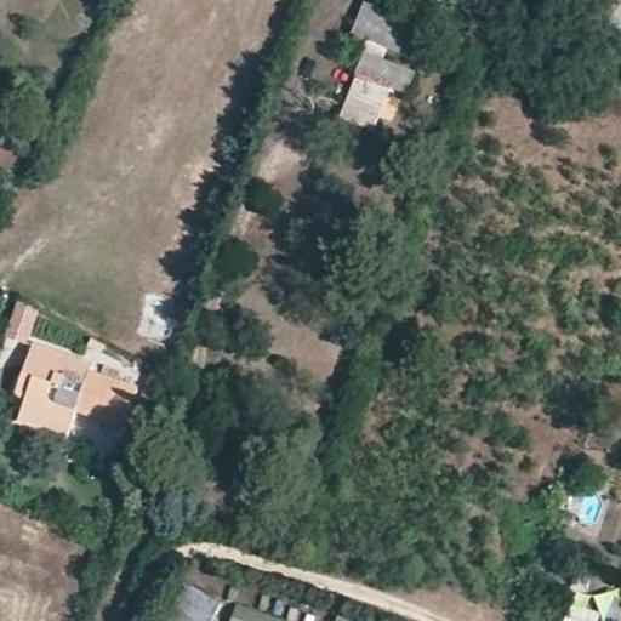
[(433,39),(365,11),(357,32),(372,38),(357,74),(346,103),(340,118),(374,131),(379,120),(392,87),(405,93),(411,77),(382,64),(389,45),(425,60),(433,39)]
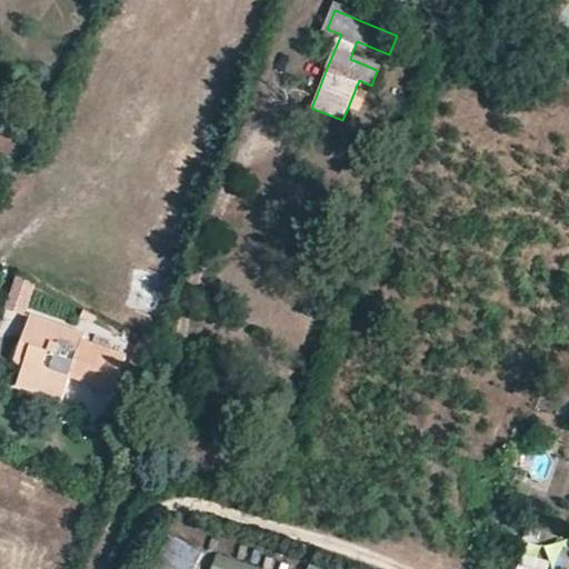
[(327,68),(307,60),(296,87),(317,95),(327,68)]
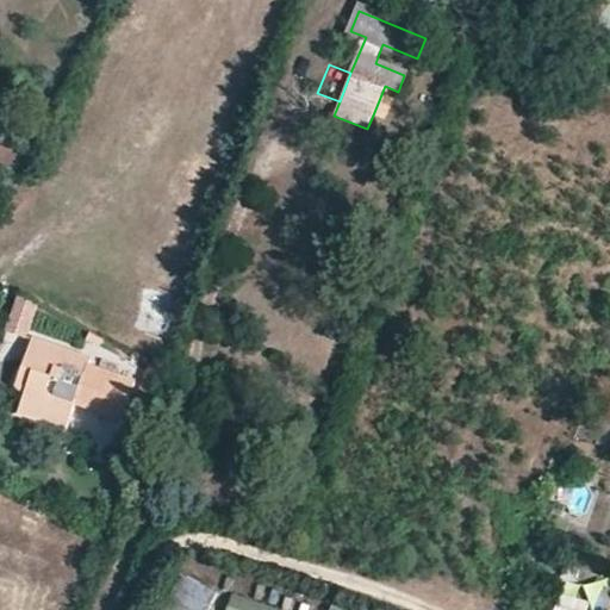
[(385,124),(398,92),(385,86),(372,118),(385,124)]
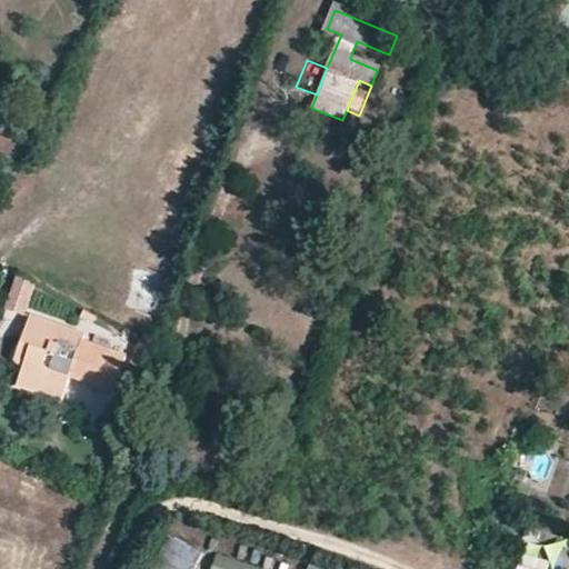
[(21,147),(0,136),(0,155),(15,162),(21,147)]
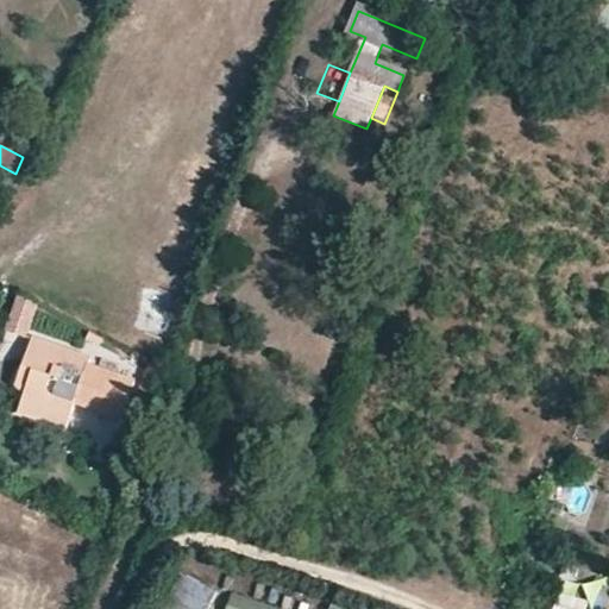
[(29,337),(39,306),(19,295),(7,330),(29,337)]
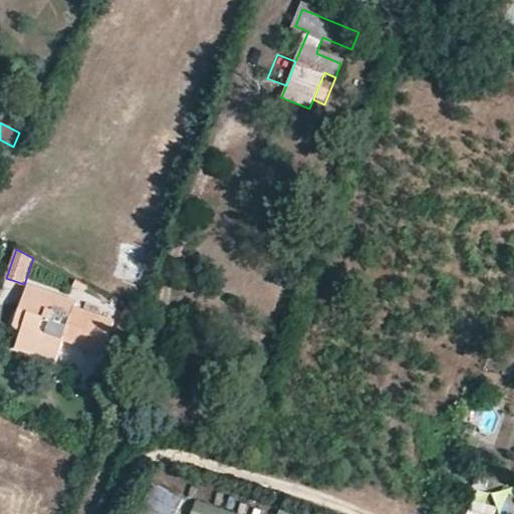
[(86,286),(74,279),(72,286),(82,292),(86,286)]
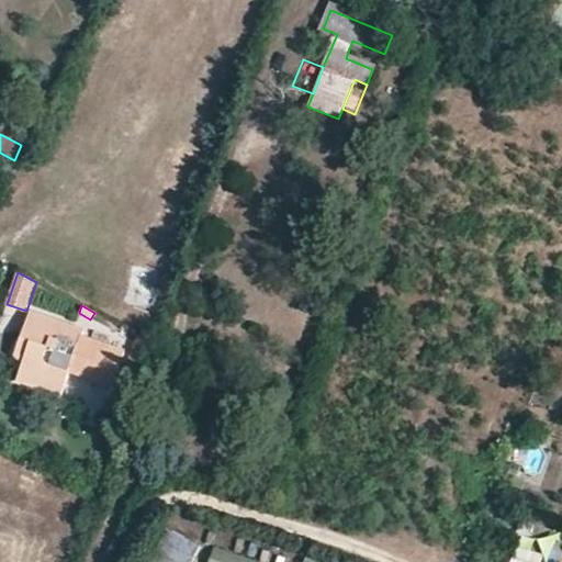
[(111,388),(122,355),(79,339),(80,333),(26,313),(12,355),(12,357),(21,360),(14,381),(58,397),(66,373),(111,388)]
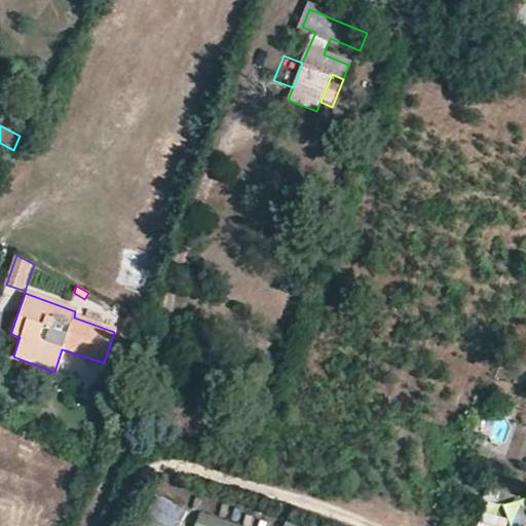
[(177,525),(185,509),(156,495),(141,525),(177,525)]
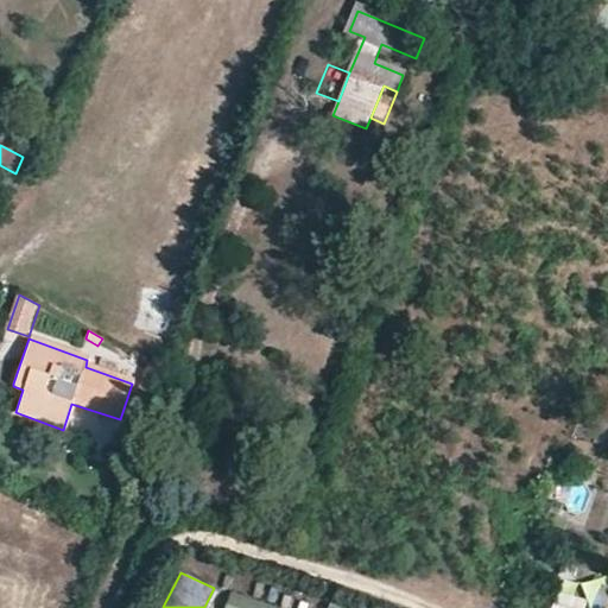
[(279,607),(232,590),(225,607),(279,607)]
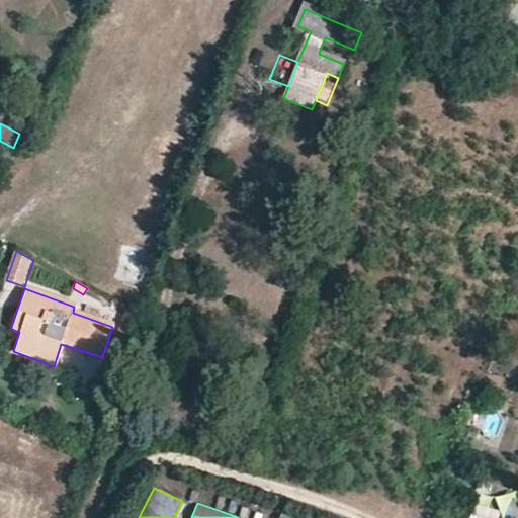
[(308,517),(271,504),(266,517),(308,517)]
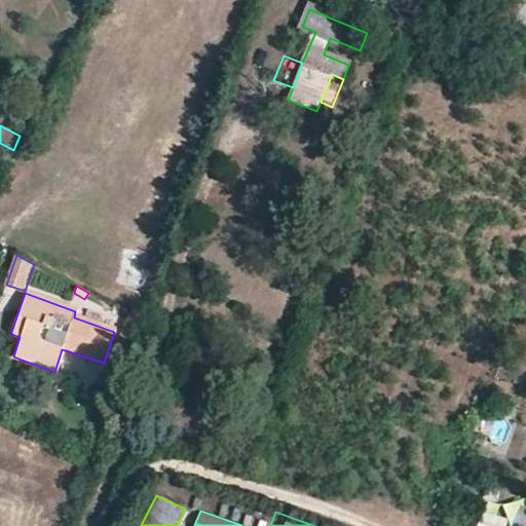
[(508,525),(511,522),(488,513),(482,525),(508,525)]
